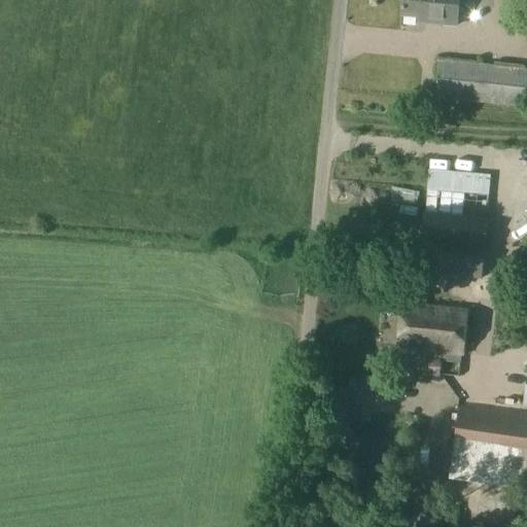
[(401,0),(401,15),(418,16),(418,23),(456,26),(458,0),(401,0)]
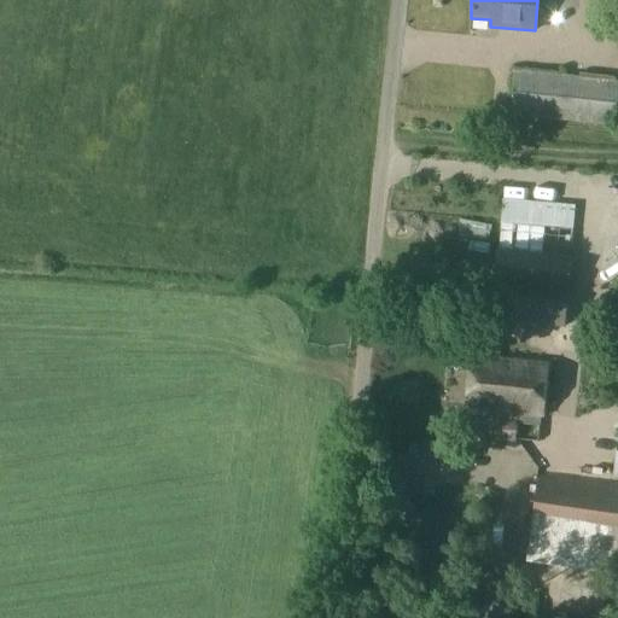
[(617,80),(514,70),(509,117),(508,128),(518,129),(519,118),(616,128),(617,120),(617,80)]
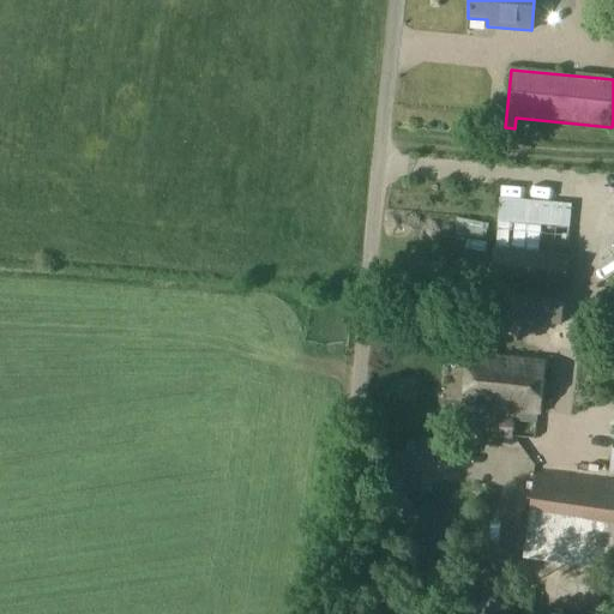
[(559,172),(559,184),(587,186),(588,174),(559,172)]
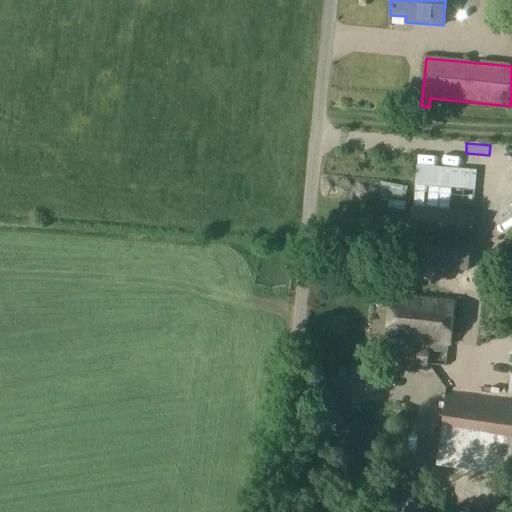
[(413,206),(411,206),(405,265),(468,272),(475,188),(414,183),(413,206)]
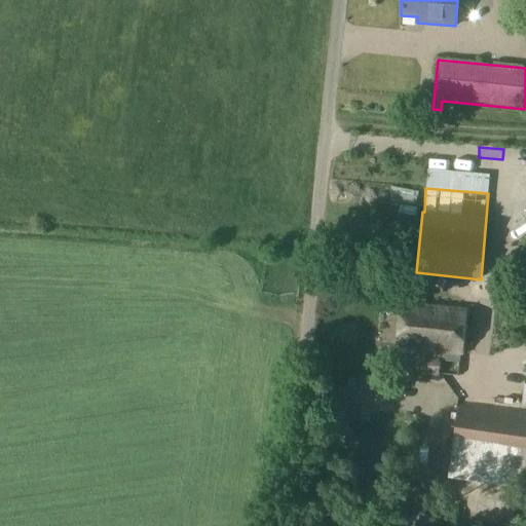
[(460,354),(464,310),(402,304),(398,348),(460,354)]
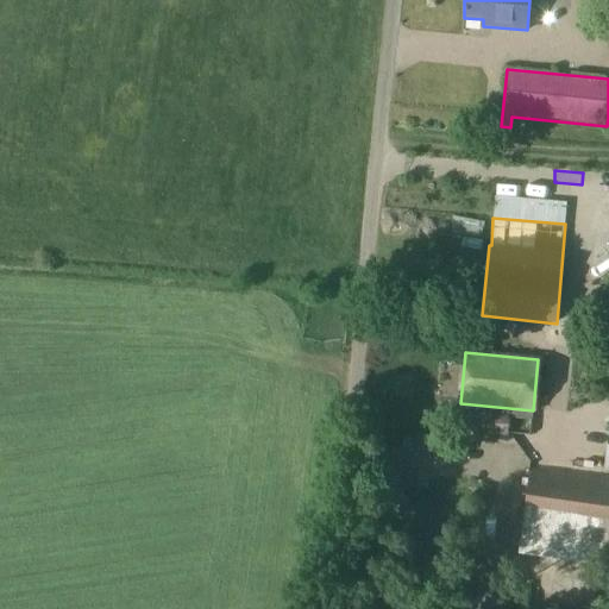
[(485,434),(508,437),(510,416),(487,414),(485,434)]
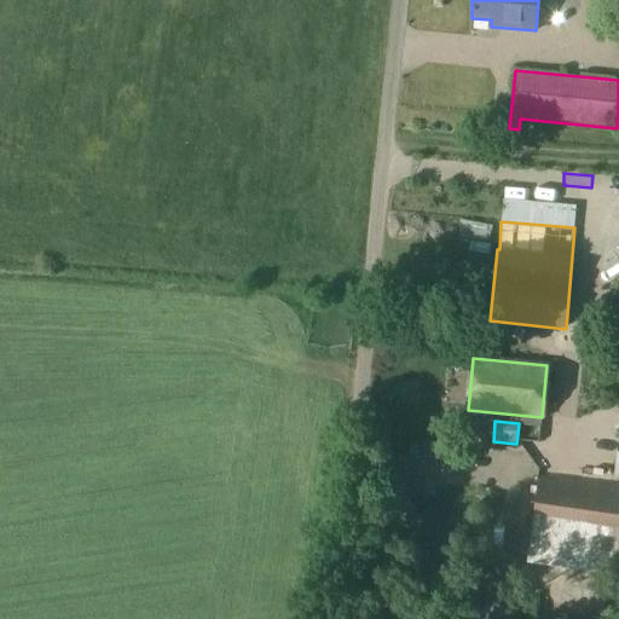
[(556,566),(618,574),(618,434),(612,482),(538,473),(526,562),(556,567),(556,566)]
